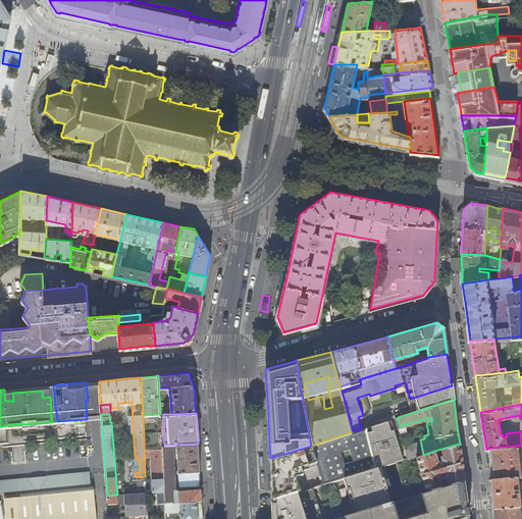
[(367,426),(376,466),(403,458),(403,457),(407,456),(405,449),(403,443),(394,447),(390,430),(395,429),(392,415),(377,419),(378,424),(367,426)]
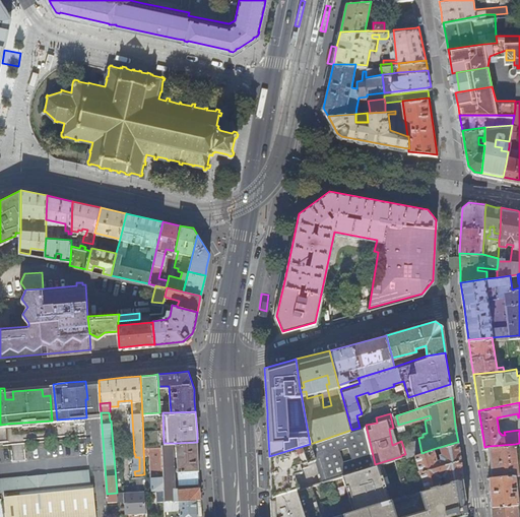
[(87,436),(99,435),(98,426),(86,427),(87,436)]
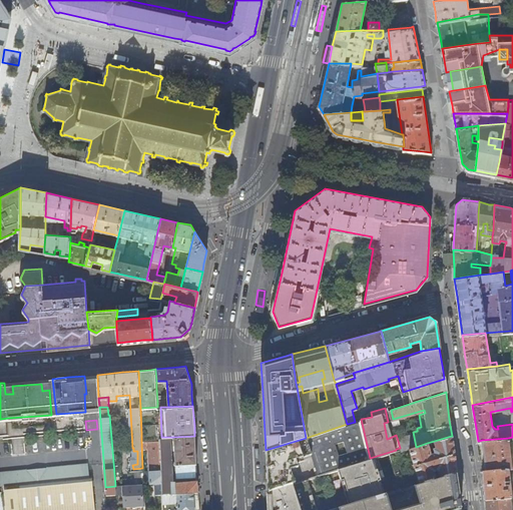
[(355,422),(347,424),(306,438),(266,450),(268,476),(269,488),(295,480),(291,467),(298,464),(296,457),(312,452),(319,473),(338,467),(368,458),(359,420),(355,422)]
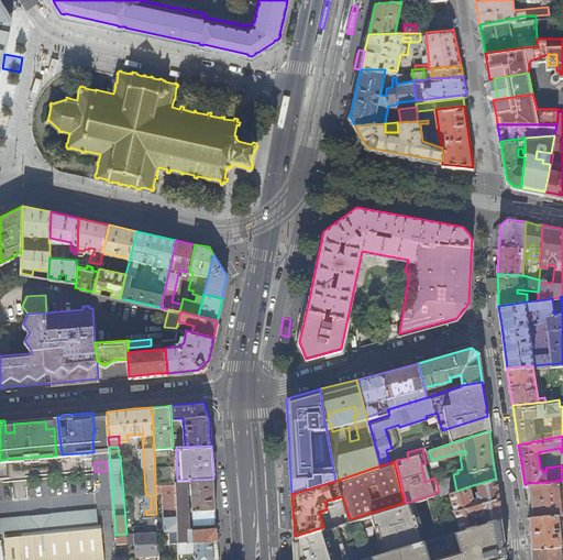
[(192,522),(216,522),(216,512),(213,479),(190,480),(192,522)]
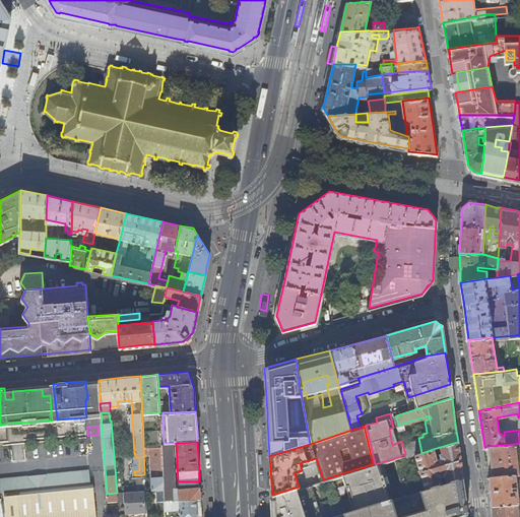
[(461,466),(457,442),(440,447),(442,454),(440,454),(441,459),(436,460),(433,449),(421,453),(414,455),(424,490),(462,477),(461,466)]
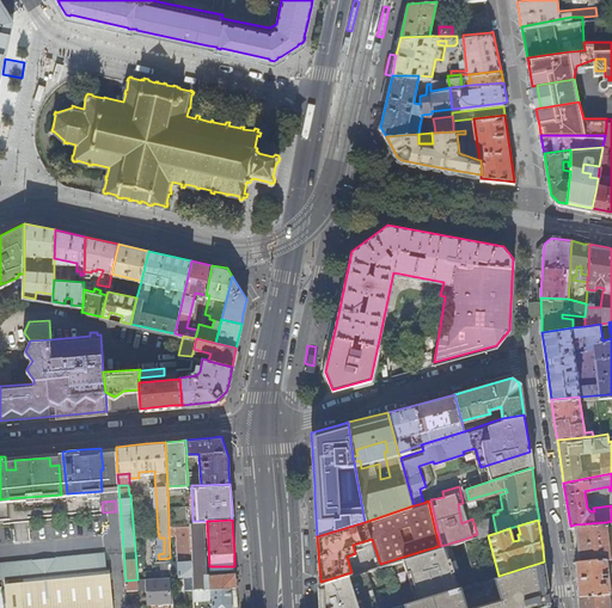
[(193,588),(203,587),(200,521),(193,521),(190,521),(190,523),(193,587),(193,588)]
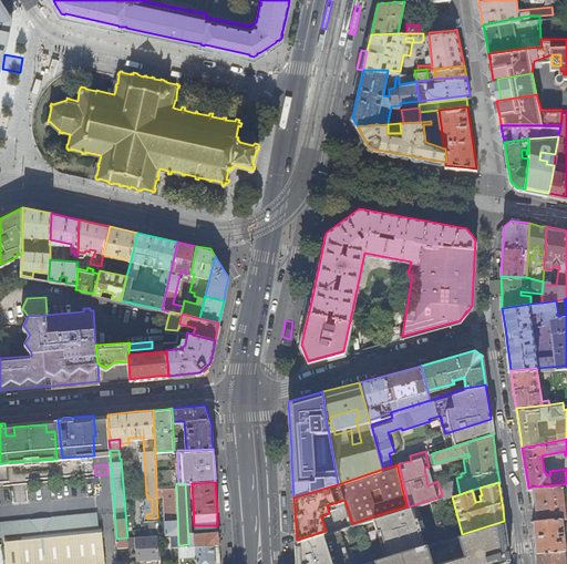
[(439,496),(440,498),(440,500),(452,496),(460,494),(457,483),(440,488),(442,495),(439,496)]
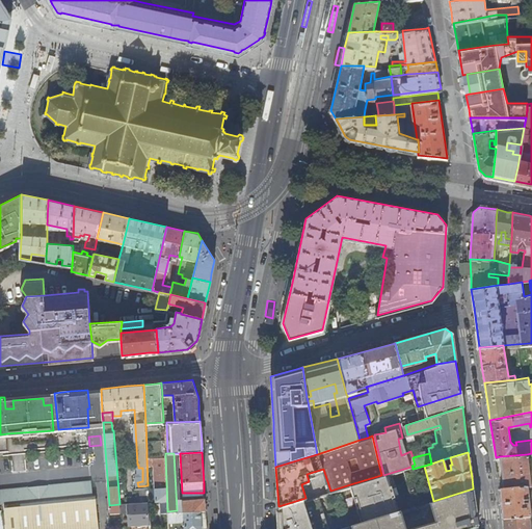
[(527,454),(500,456),(504,487),(521,485),(527,486),(531,486),(527,454)]
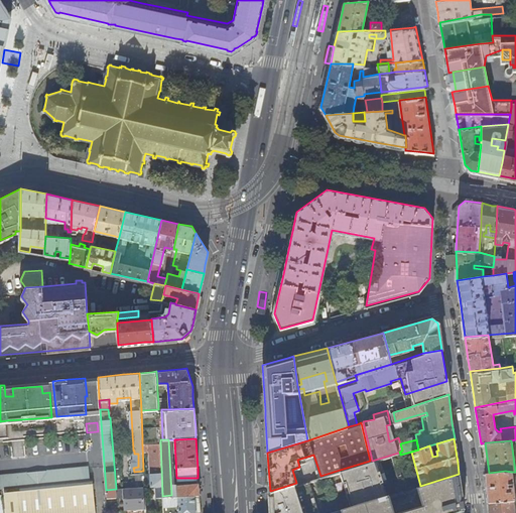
[(155,495),(162,495),(160,441),(152,441),(148,441),(149,484),(155,484),(155,495)]
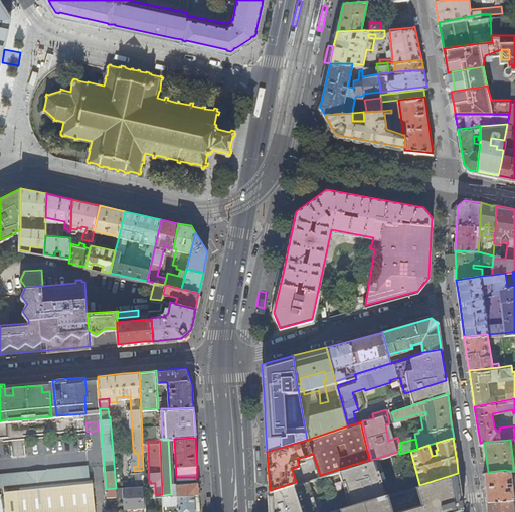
[(369,460),(339,469),(342,481),(345,480),(352,504),(383,495),(378,477),(381,476),(378,469),(364,473),(363,470),(367,469),(366,466),(371,465),(369,460)]
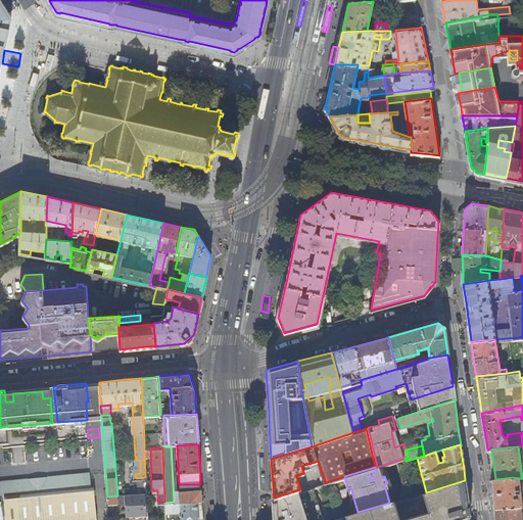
[(61,474),(62,487),(92,485),(90,471),(61,474)]
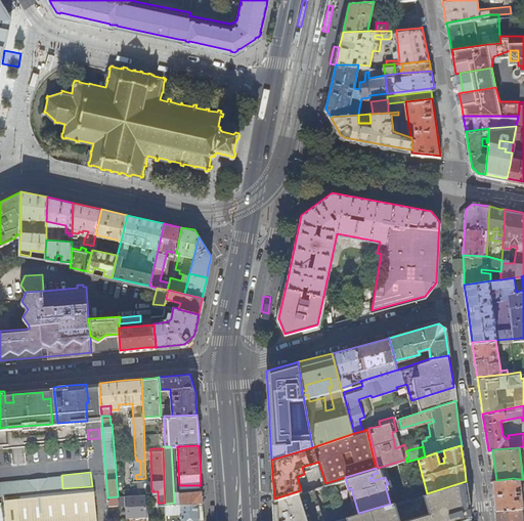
[(2,494),(62,488),(61,475),(1,480),(2,494)]
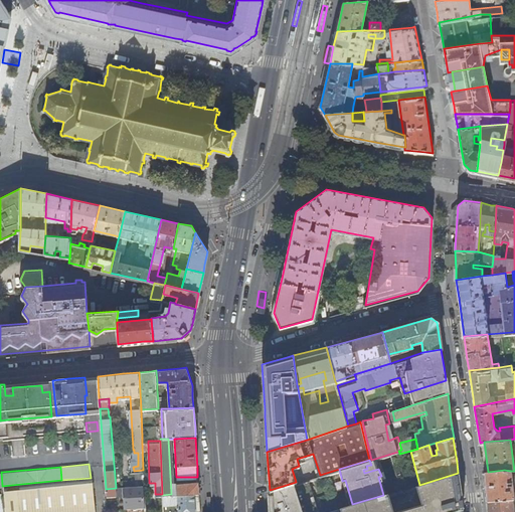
[(488,472),(484,472),(484,473),(486,493),(487,500),(512,498),(514,497),(514,493),(513,494),(513,492),(514,491),(514,489),(512,489),(510,471),(504,470),(488,472)]
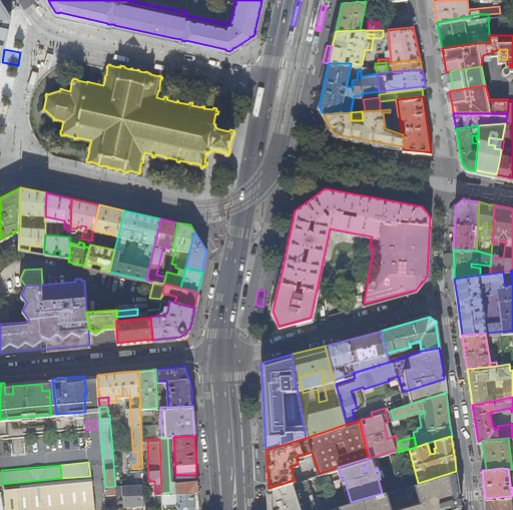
[(446,509),(461,506),(456,471),(418,483),(382,493),(351,502),(324,509),(446,509)]
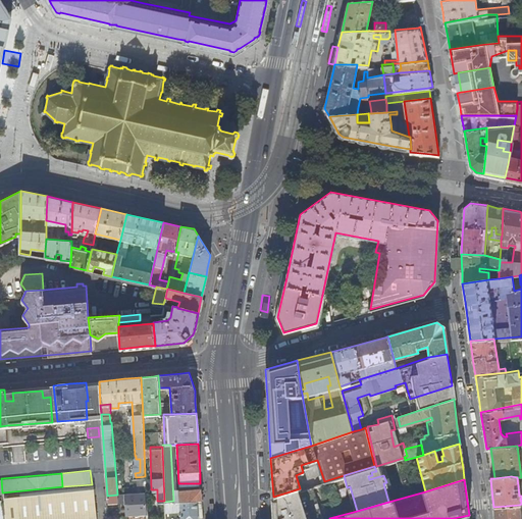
[(94,484),(62,487),(64,518),(89,518),(97,518),(94,484)]
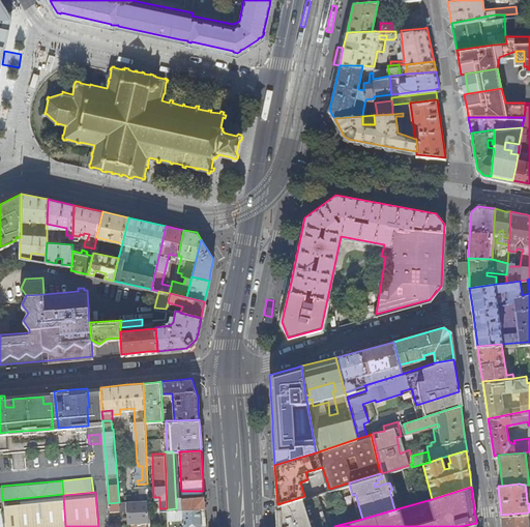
[(304,496),(277,504),(277,526),(327,526),(318,492),(304,496)]
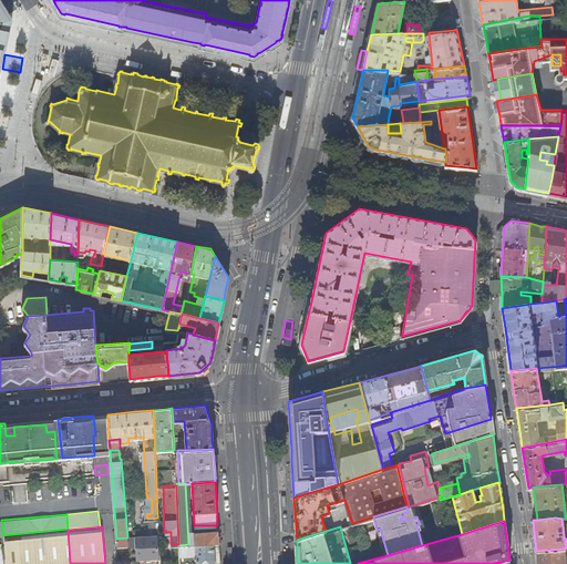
[(70,563),(68,530),(37,533),(2,536),(4,555),(4,563),(70,563)]
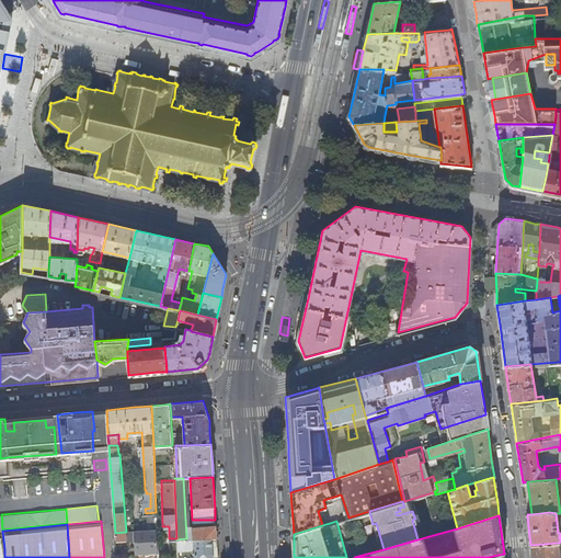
[(193,538),(212,537),(216,536),(216,525),(193,526),(193,538)]
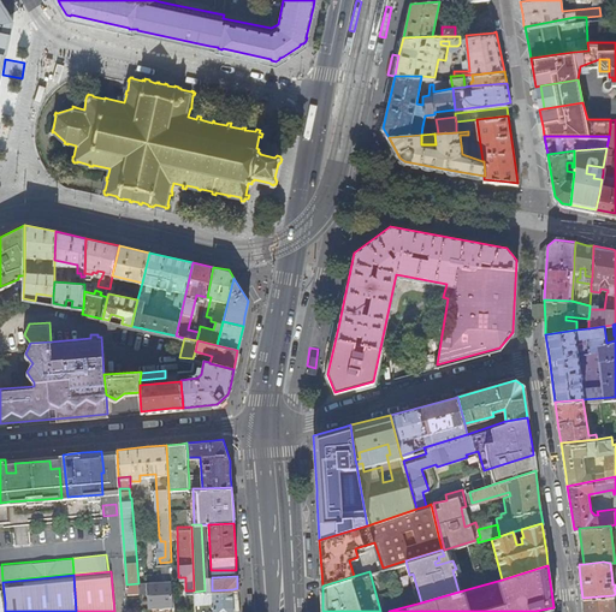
[(146,581),(147,592),(148,607),(173,606),(172,580),(146,581)]
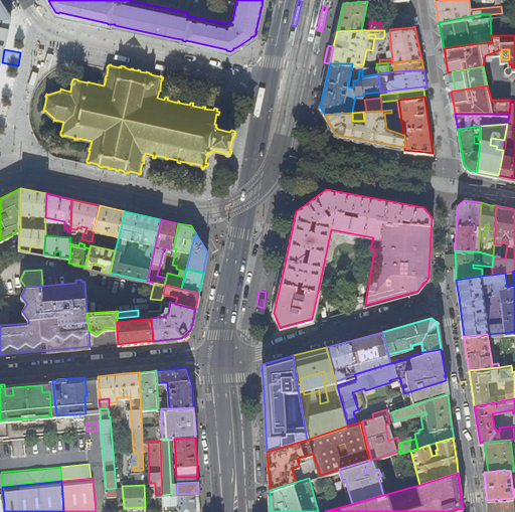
[(106,489),(106,496),(123,495),(122,486),(116,487),(116,488),(106,489)]
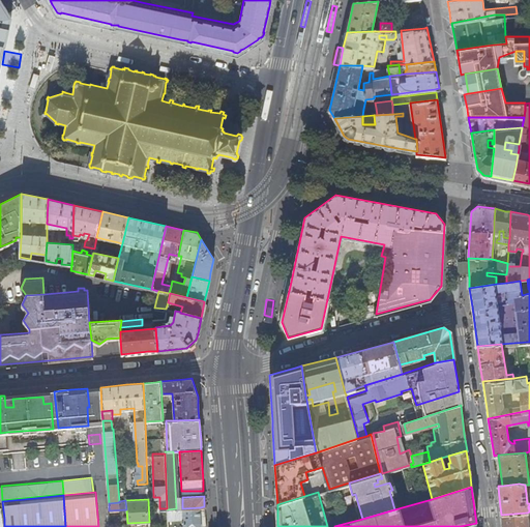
[(176,508),(167,509),(168,520),(183,520),(183,526),(200,526),(200,507),(182,508),(176,508)]
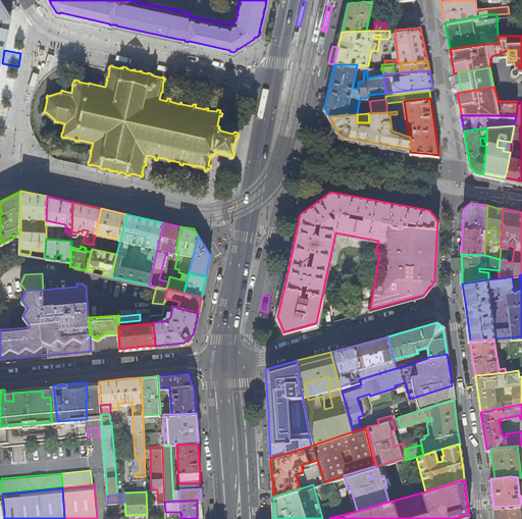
[(519,518),(519,505),(493,507),(493,518),(519,518)]
